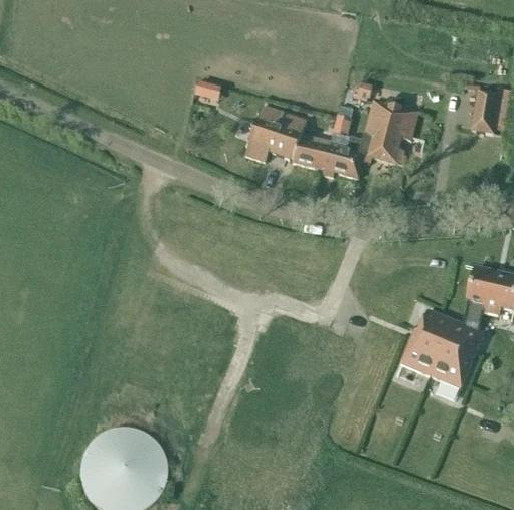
[(352,96),(367,99),(368,96),(371,96),(374,83),(361,80),(360,87),(355,86),(352,96)]
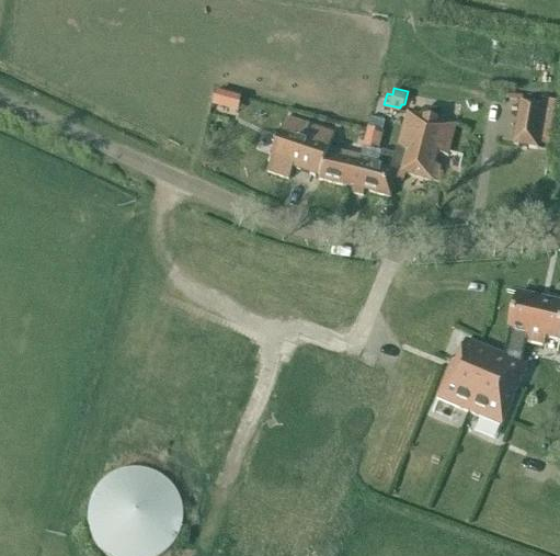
[(217,89),(214,101),(224,104),(227,91),(217,89)]
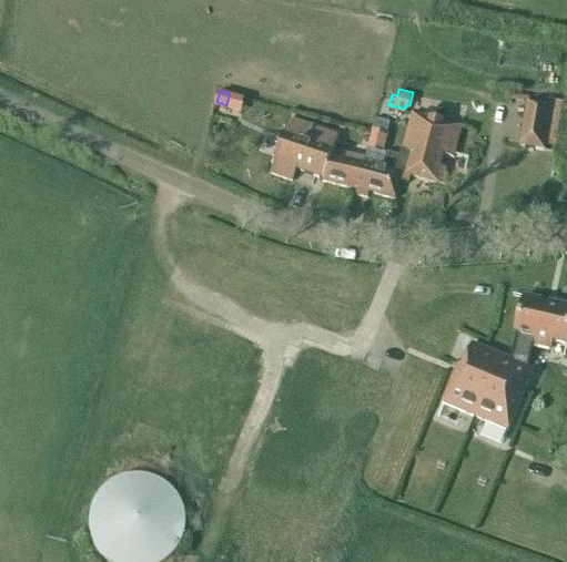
[(528,99),(522,143),(545,146),(546,142),(550,116),(562,119),(564,101),(549,99),(549,103),(528,99)]
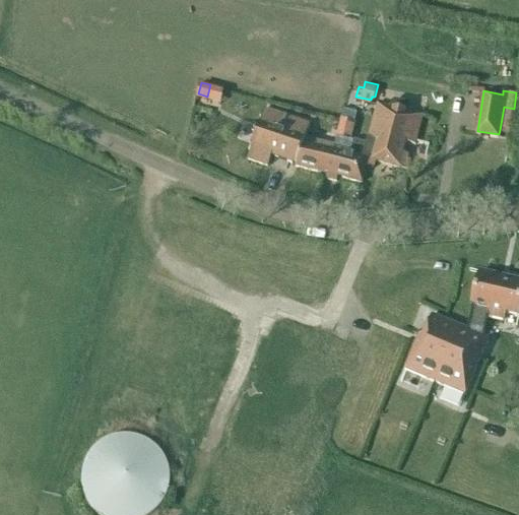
[(327,172),(326,177),(338,180),(340,174),(364,180),(368,165),(374,166),(375,159),(409,168),(412,157),(408,156),(410,151),(404,150),(407,138),(416,140),(424,112),(410,109),(411,104),(408,100),(396,97),(392,99),(391,104),(378,101),(368,140),(354,136),(351,147),(336,143),(335,144),(334,143),(327,172)]
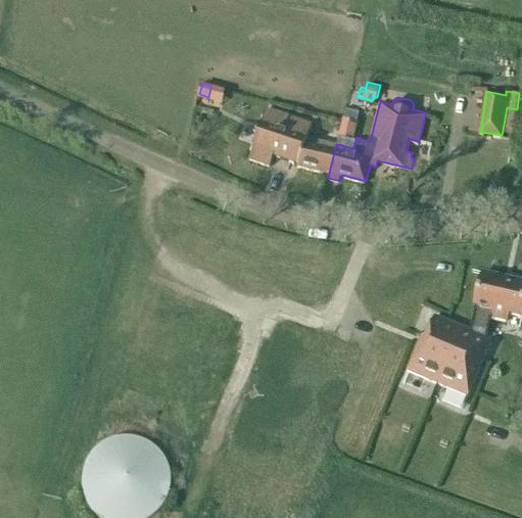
[(274,153),(304,165),(303,167),(329,173),(336,144),(307,136),(313,122),(267,106),(249,156),(270,163),(274,153)]
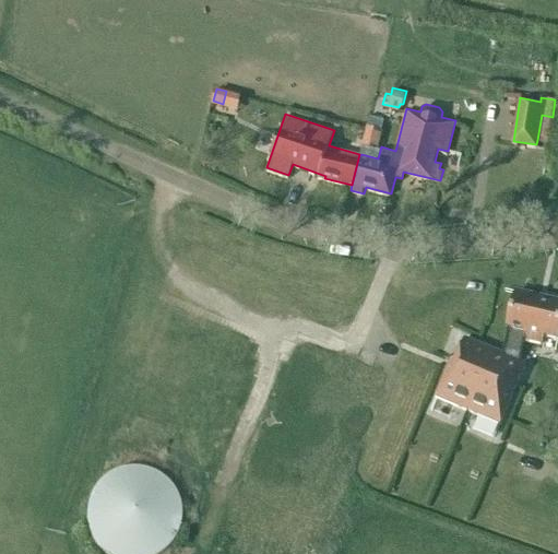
[(368,120),(367,124),(382,128),(384,117),(370,114),(368,120)]
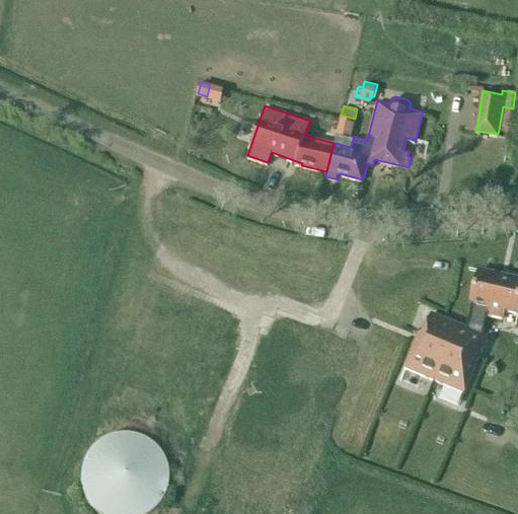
[(355,119),(341,115),(337,134),(351,137),(355,119)]
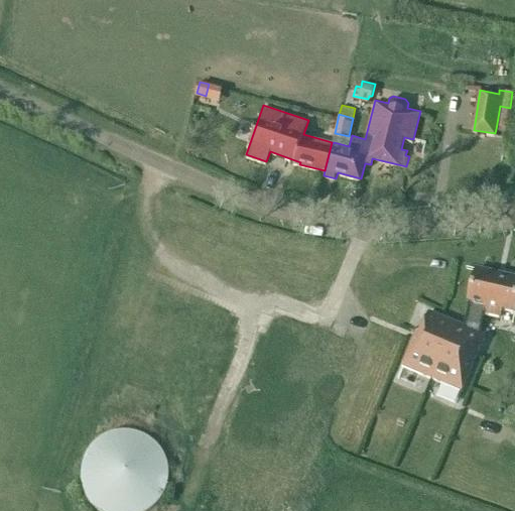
[(471,300),(465,325),(480,331),(485,310),(501,313),(502,307),(514,310),(514,275),(478,266),(470,300),(471,300)]
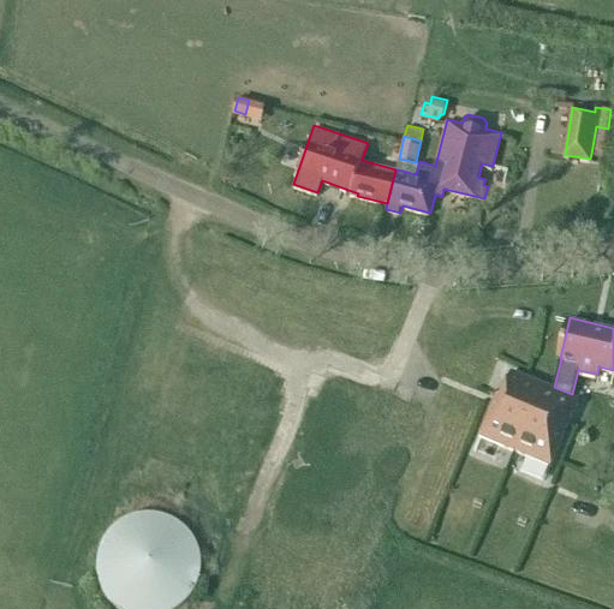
[(498,393),(481,434),(550,463),(579,396),(572,394),(554,387),(512,369),(501,394),(498,393)]
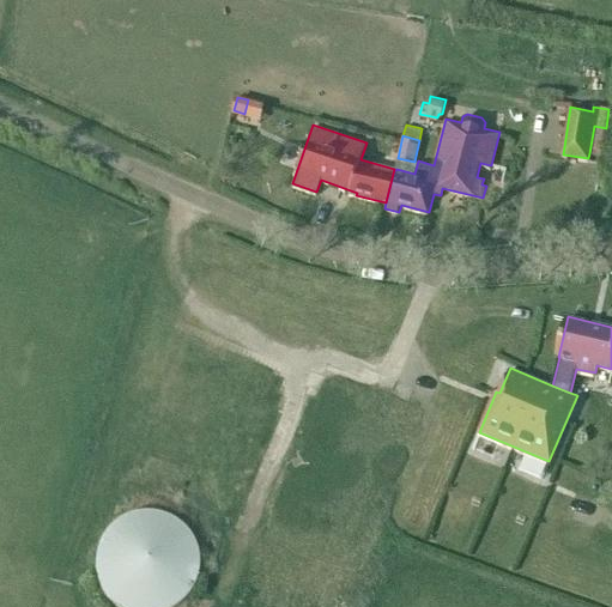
[(95,554),(95,560),(95,565),(95,568),(96,570),(96,572),(97,576),(100,581),(102,586),(103,589),(107,594),(110,598),(113,600),(117,604),(122,606),(123,606),(169,606),(171,606),(176,604),(180,601),(183,598),(187,594),(189,590),(192,586),(194,581),(197,576),(198,571),(198,568),(199,565),(199,560),(199,556),(198,553),(198,551),(197,545),(195,541),(194,539),(193,536),(191,533),(187,528),(185,524),(181,522),(177,519),(173,515),(168,513),(164,511),(161,510),(157,509),(153,509),(149,509),(144,509),(138,509),(133,510),(128,511),(125,514),(120,516),(115,519),(111,522),(107,527),(105,529),(103,532),(102,535),(101,538),(100,540),(97,545),(96,550),(95,554)]
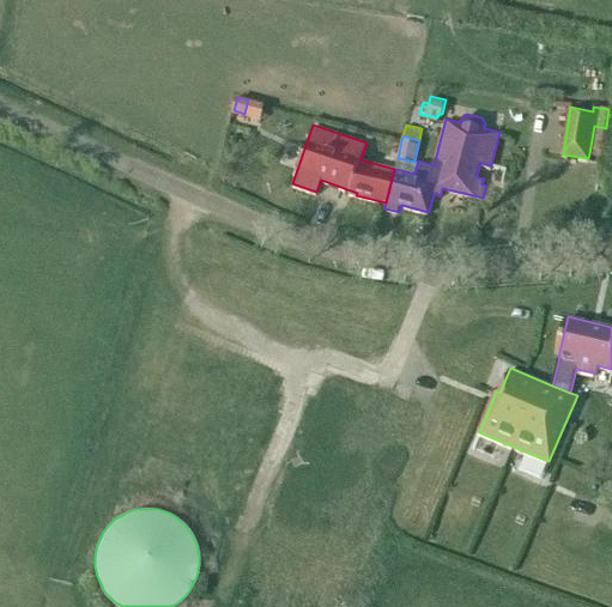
All buildings are outlined.
